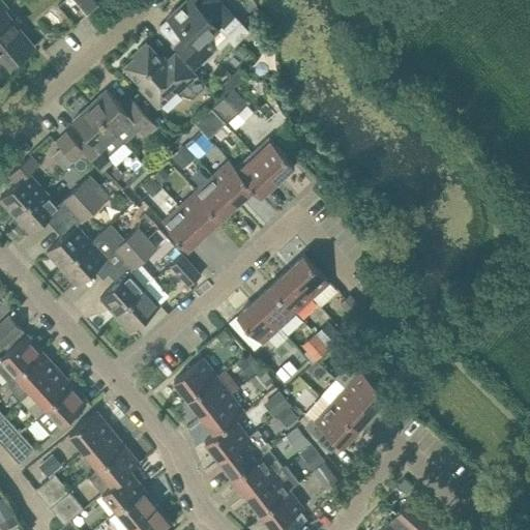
[(0,0),(0,64),(4,70),(34,47),(26,37),(23,40),(0,12),(4,9),(7,6),(1,0),(0,0)]
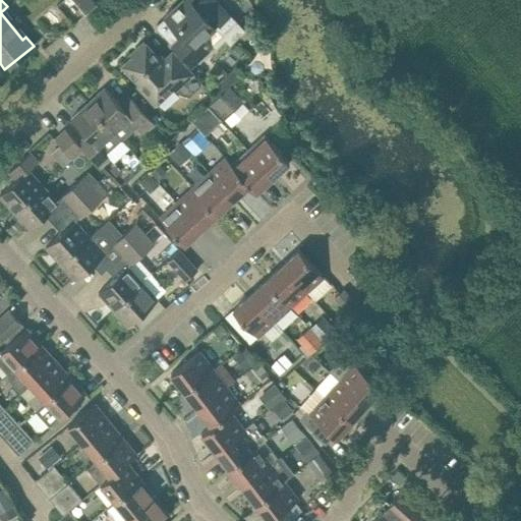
[(72,0),(85,14),(97,4),(93,0),(72,0)]
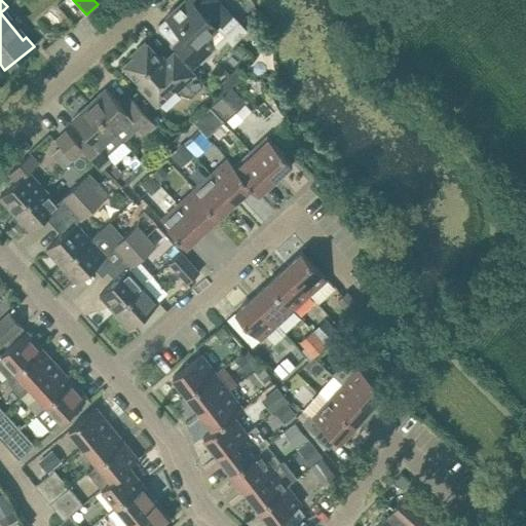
[(191,0),(184,0),(165,17),(183,36),(174,45),(193,67),(215,47),(214,46),(225,35),(239,22),(232,14),(231,15),(217,0),(202,0),(197,5),(191,0)]
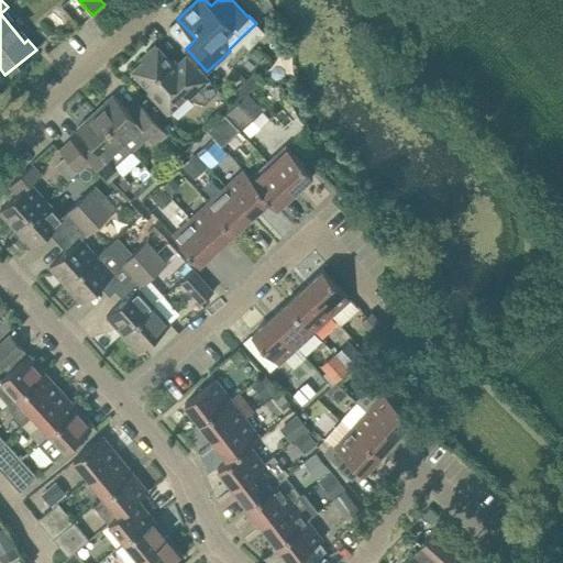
[(148,92),(164,109),(167,113),(187,95),(189,97),(190,96),(196,101),(205,103),(211,97),(217,102),(223,96),(208,79),(187,56),(176,67),(155,45),(141,59),(143,62),(133,72),(151,90),(148,92)]
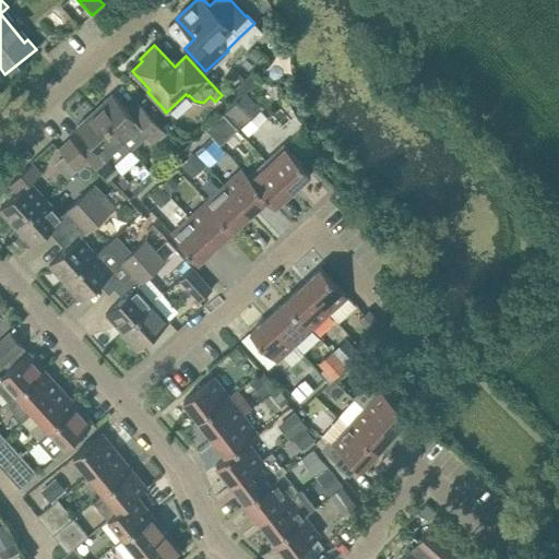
[(240,130),(262,109),(248,93),(225,114),(240,130)]
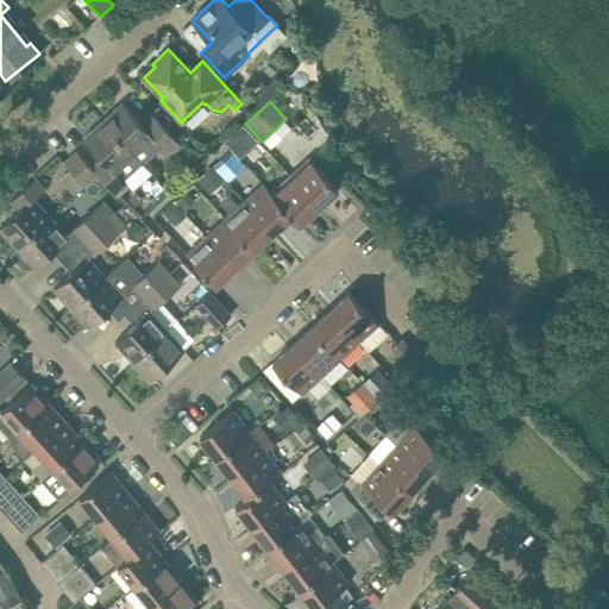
[(123,102),(104,120),(143,164),(162,146),(169,155),(181,144),(151,112),(140,123),(123,102)]
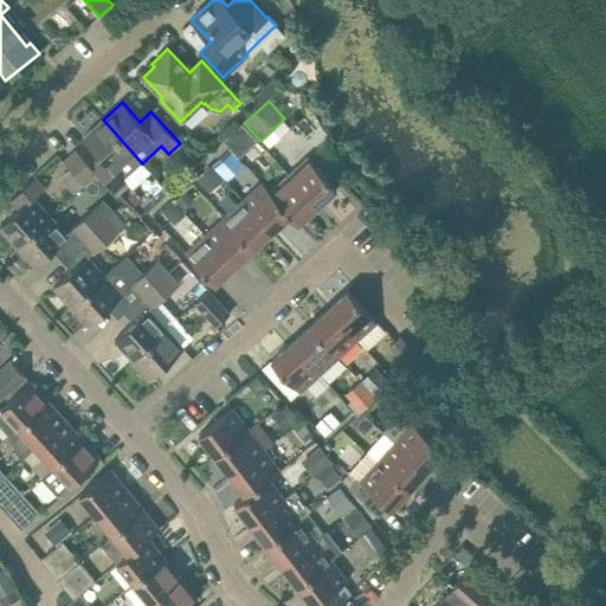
[(103,120),(84,137),(102,156),(91,167),(97,173),(116,194),(128,184),(123,179),(141,162),(142,163),(103,120)]
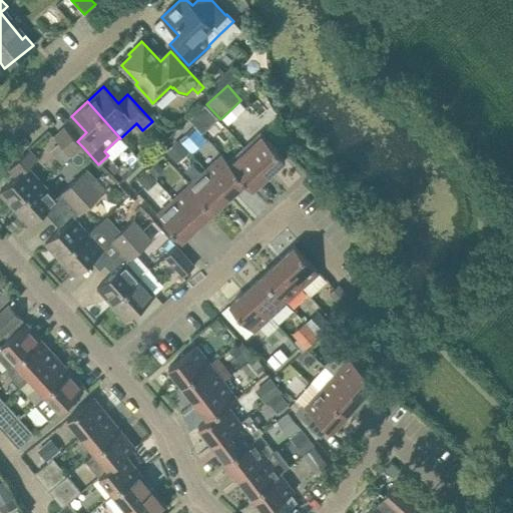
[(205,105),(204,106),(194,114),(189,119),(202,133),(218,118),(205,105)]
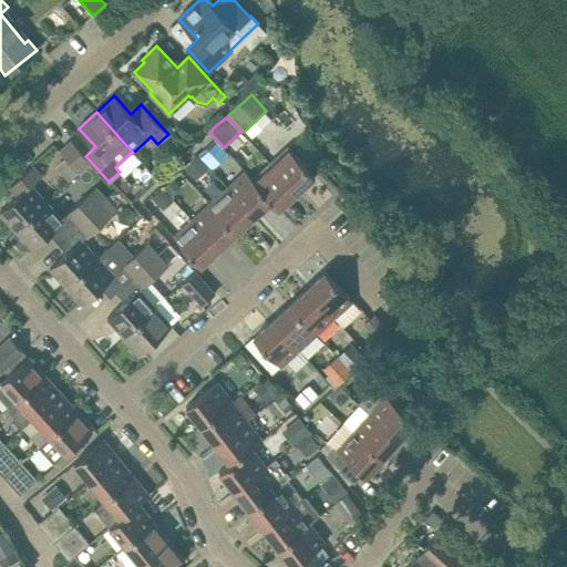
[(71,141),(60,152),(80,173),(91,162),(85,156),(71,141)]
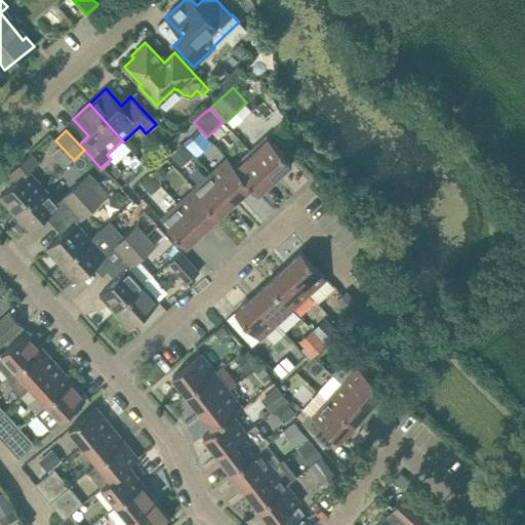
[(250,152),(275,178),(292,163),(267,136),(250,152)]
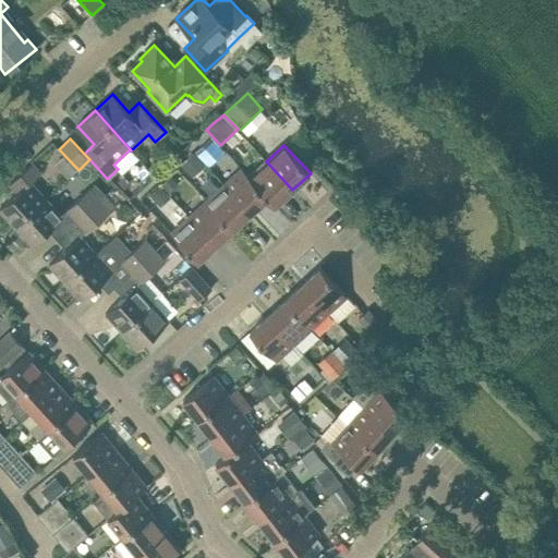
[(194,153),(181,165),(193,178),(206,165),(194,153)]
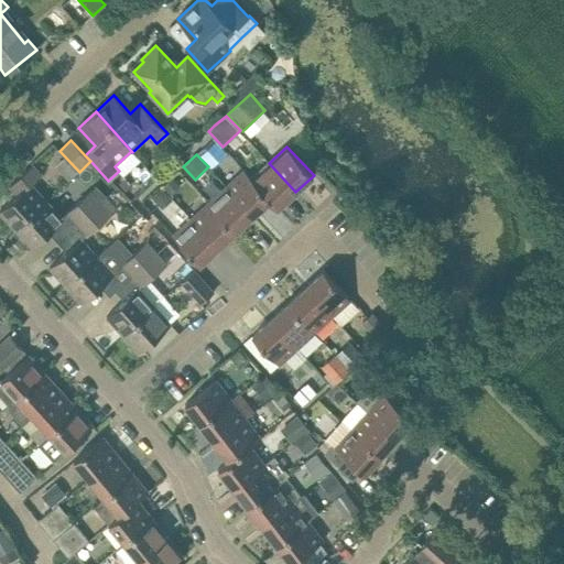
[(243,171),(270,201),(278,208),(295,192),(269,163),(251,179),(245,170),(243,171)]
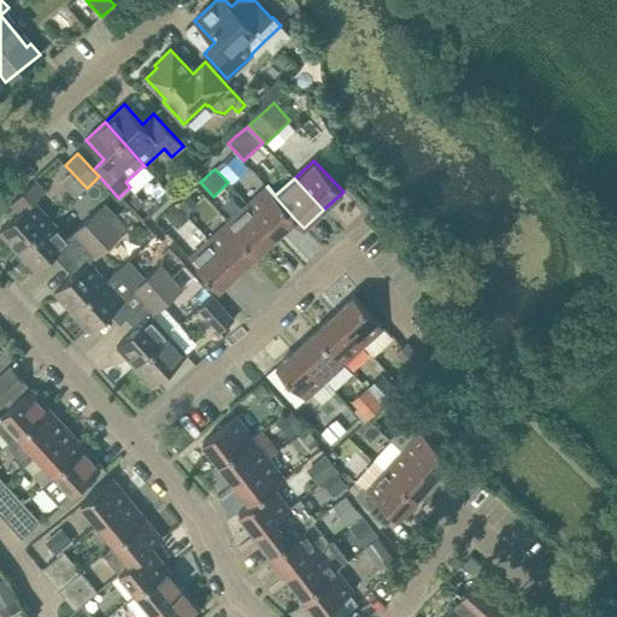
[(35,181),(24,192),(11,203),(19,213),(0,230),(0,231),(17,252),(51,221),(34,201),(46,192),(35,181)]
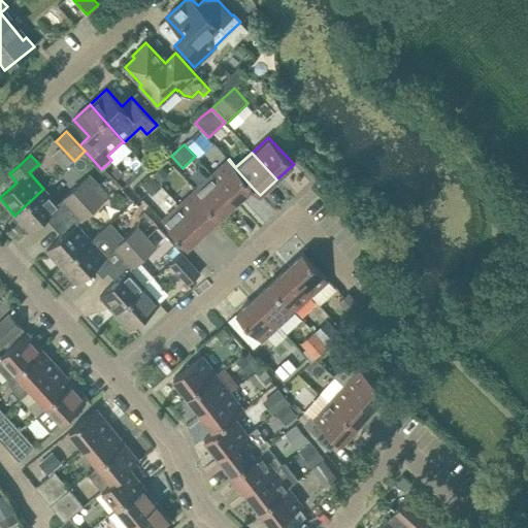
[(211,175),(236,202),(253,188),(228,160),(211,175)]
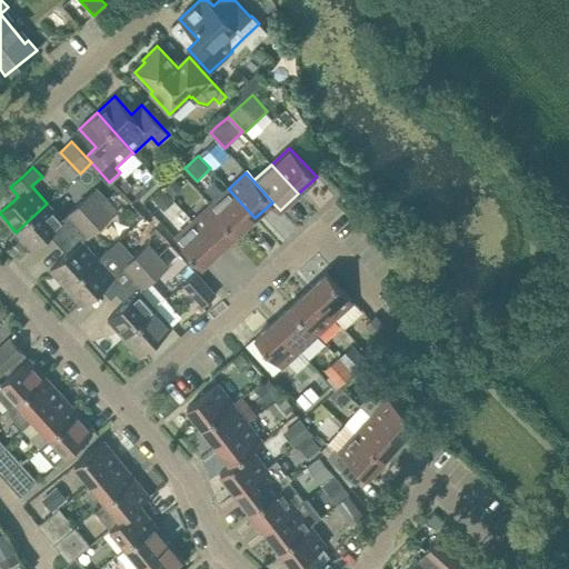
[(175,180),(165,189),(172,198),(182,188),(175,180)]
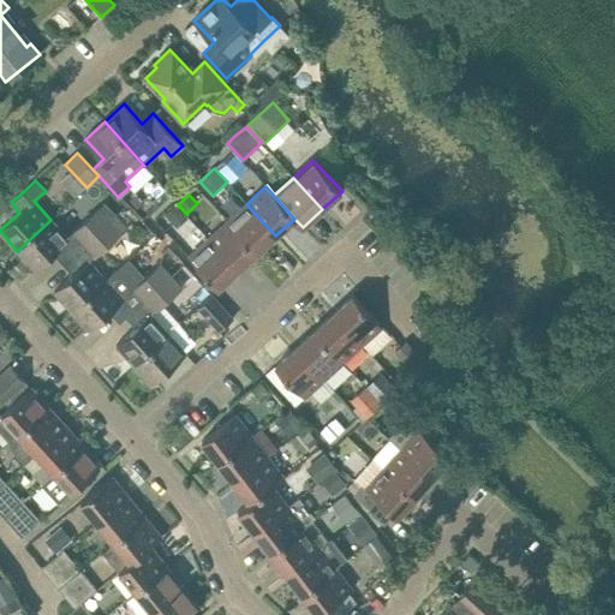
[(83,245),(117,215),(105,203),(72,233),(83,245)]
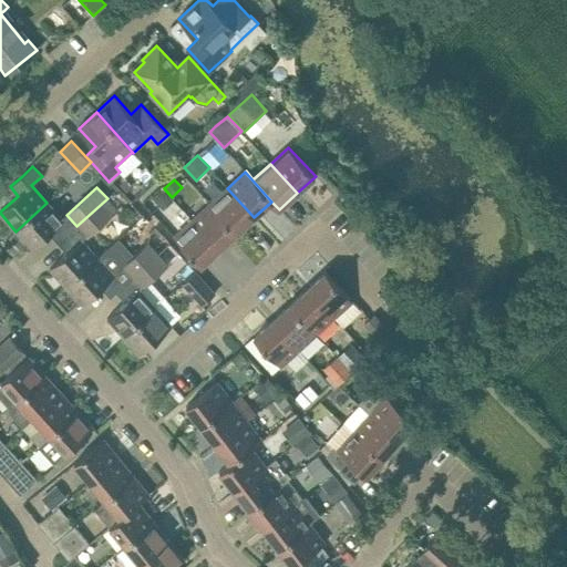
[(162,188),(152,197),(163,209),(173,200),(162,188)]
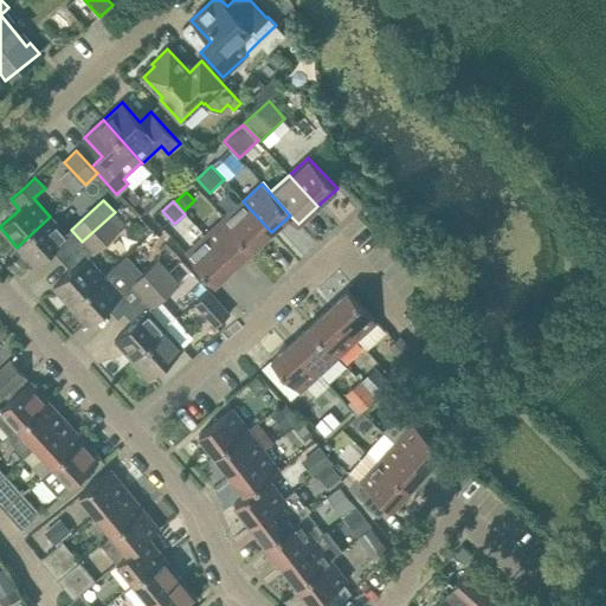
[(224,218),(252,250),(271,232),(243,201),(224,218)]
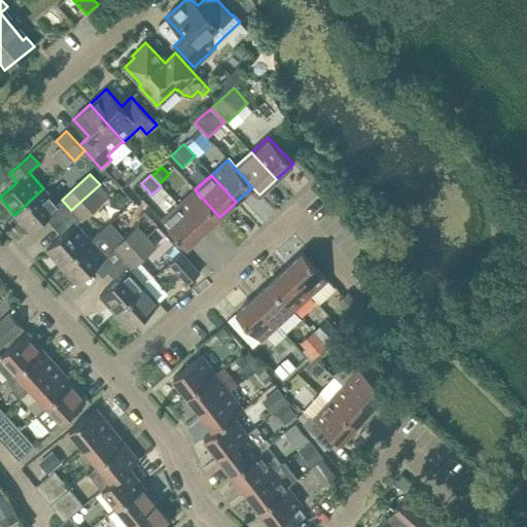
[(81,221),(109,195),(100,184),(71,210),(81,221)]
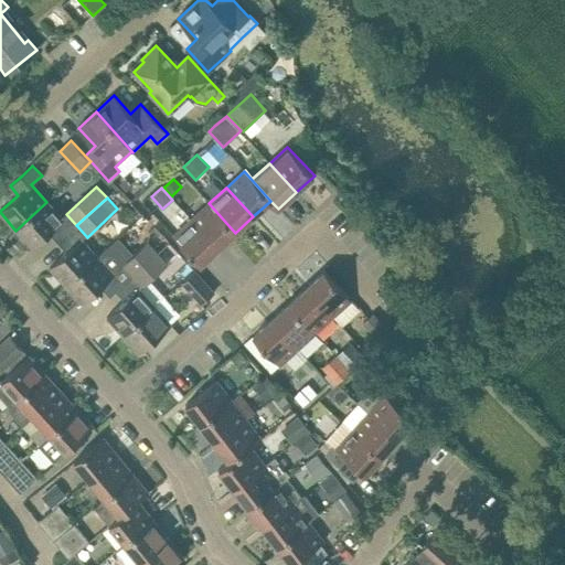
[(28,243),(32,248),(64,220),(46,202),(16,231),(10,235),(22,248),(28,243)]
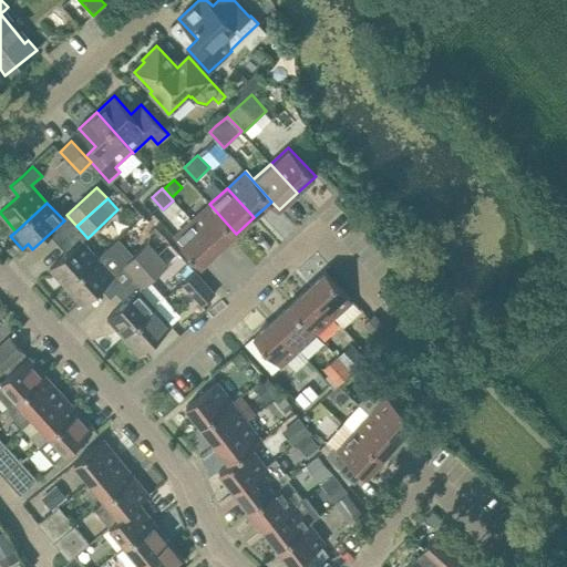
[(218,249),(236,234),(209,204),(192,220),(218,249)]
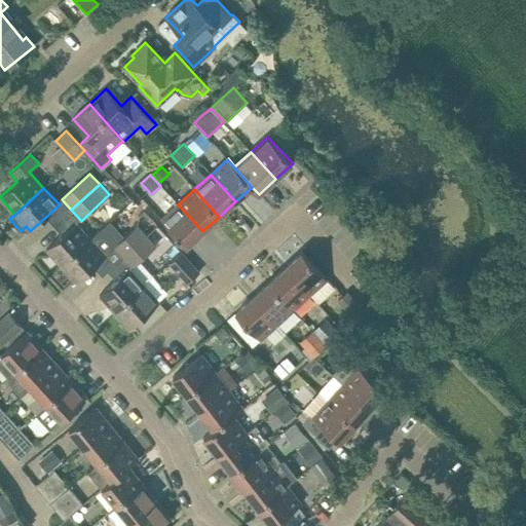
[(186,247),(202,231),(178,204),(161,219),(186,247)]
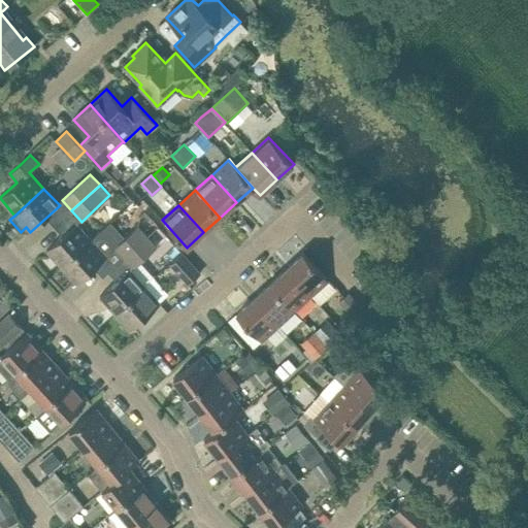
[(75,223),(62,236),(46,250),(62,267),(91,240),(75,223)]
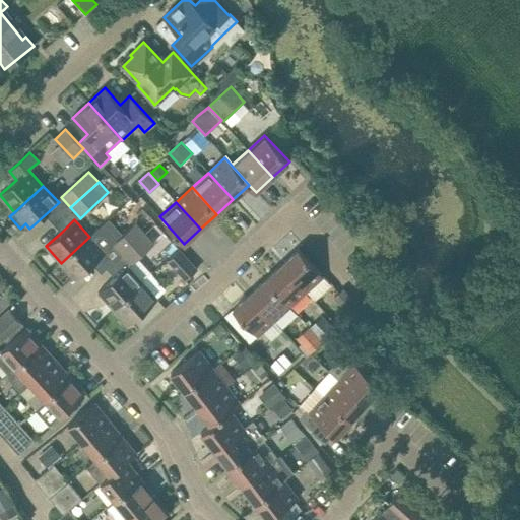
[(89,237),(61,263),(76,279),(91,266),(105,253),(114,245),(114,244),(124,235),(109,219),(90,237),(89,237)]
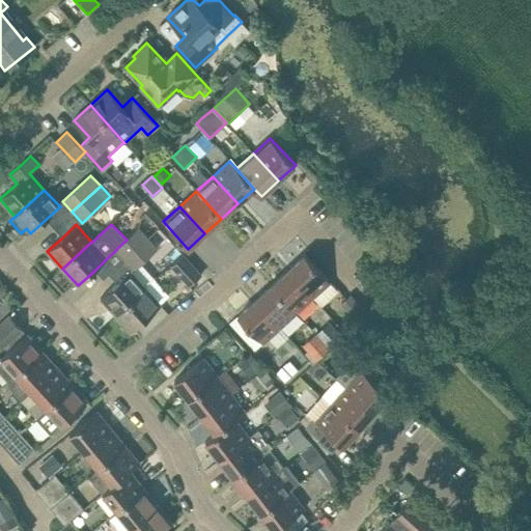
[(127,240),(116,249),(116,250),(124,259),(148,238),(139,227),(127,240)]
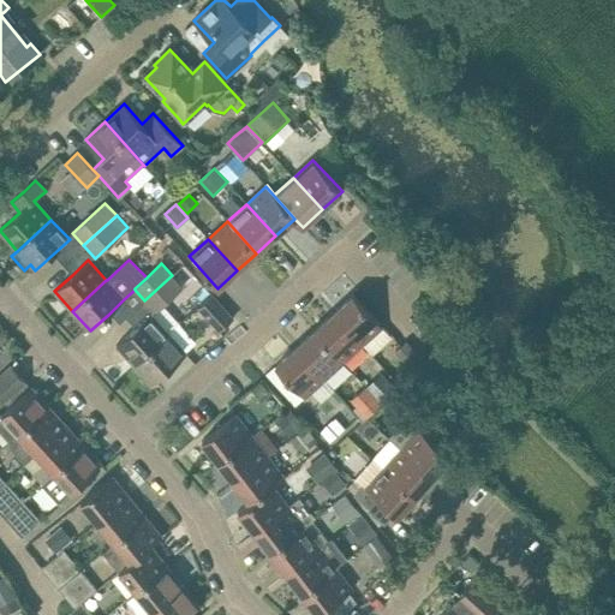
[(172,275),(144,300),(156,312),(163,306),(183,287),(177,281),(172,275)]
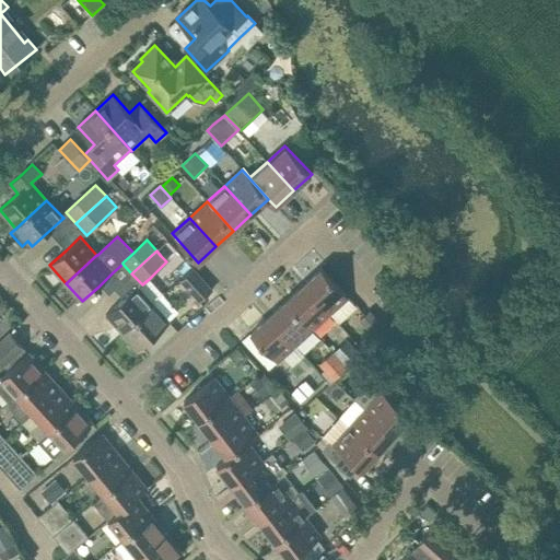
[(181,280),(199,301),(212,290),(194,268),(181,280)]
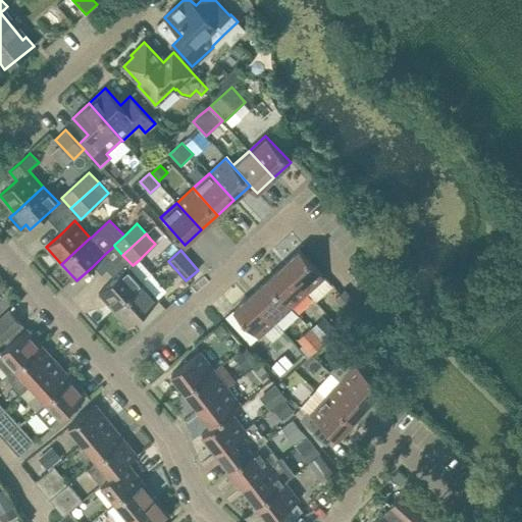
[(300,250),(283,265),(308,293),(324,277),(300,250)]
